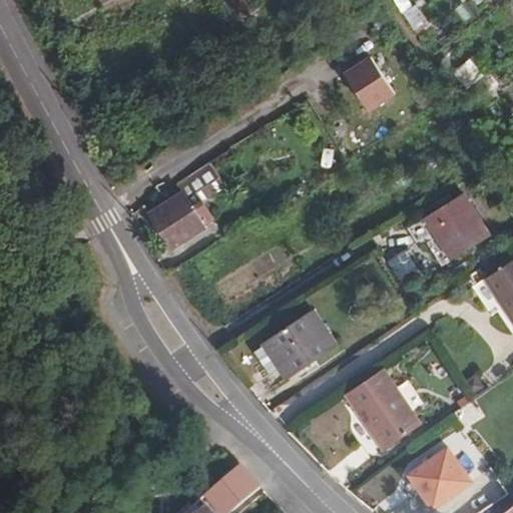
[(392,64),(364,83),(386,116),(415,97),(392,64)]
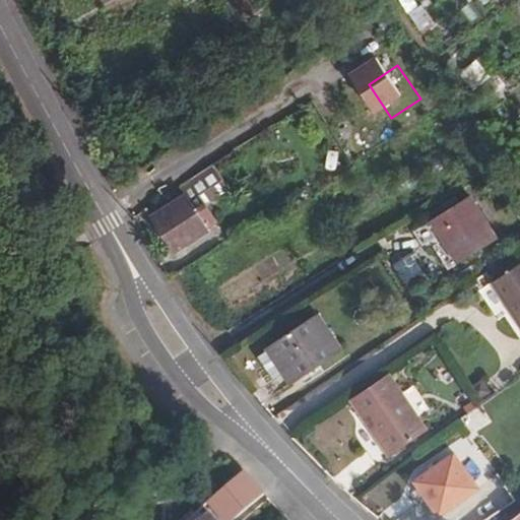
[(209,164),(179,184),(184,192),(196,209),(205,204),(226,190),(209,164)]
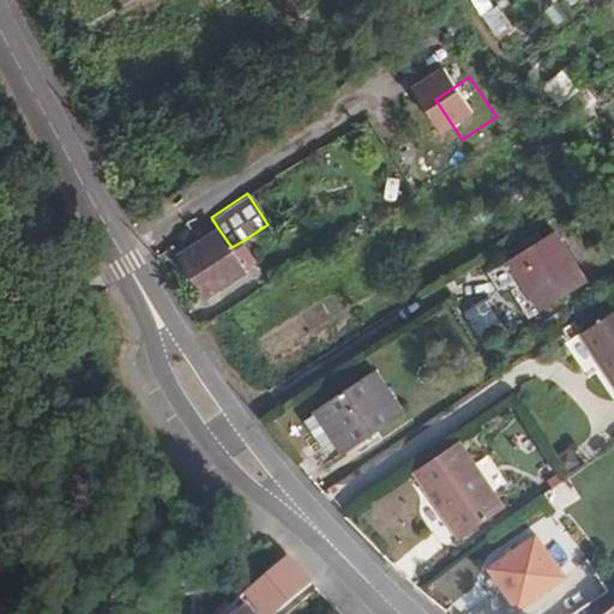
[(232,247),(217,227),(178,253),(204,295),(245,269),(244,268),(253,260),(242,241),(232,247)]
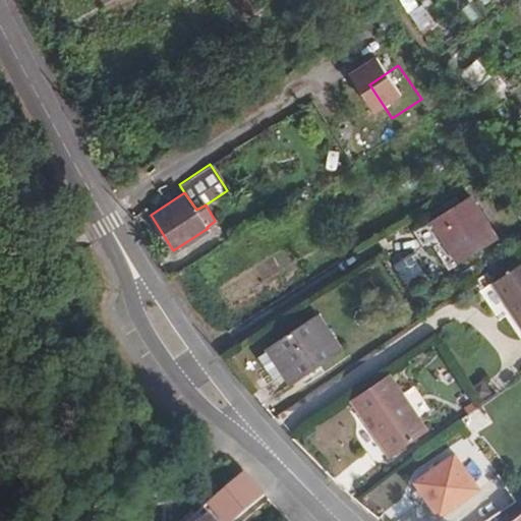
[(468,194),(430,219),(441,233),(443,237),(431,245),(448,269),(496,237),(468,194)]
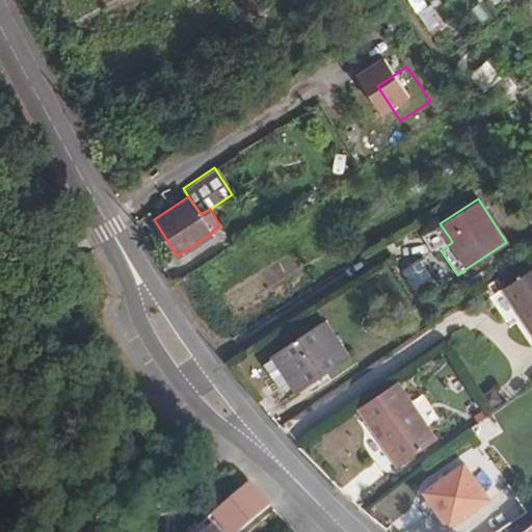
[(450,238),(440,223),(420,237),(430,250),(450,238)]
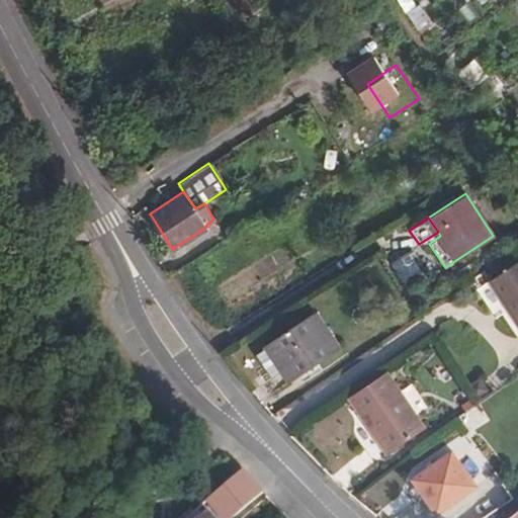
[(517,261),(488,282),(497,295),(517,279),(517,261)]
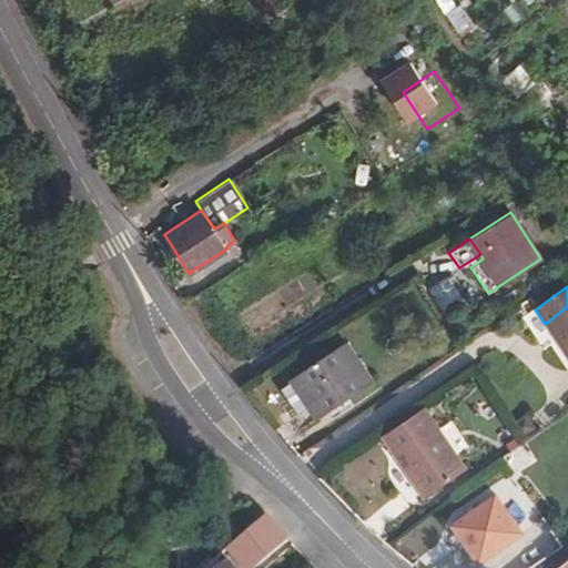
[(567,306),(545,324),(567,358),(567,306)]
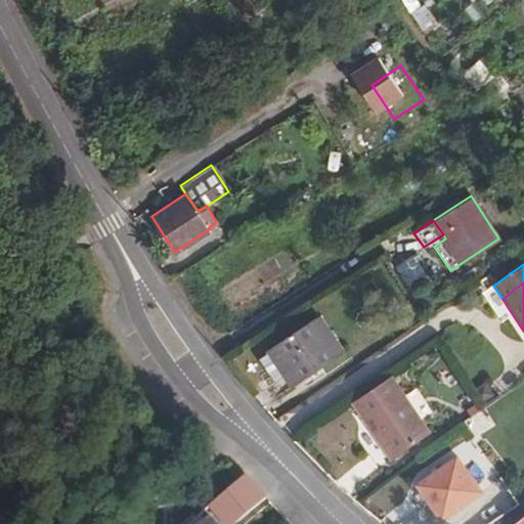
[(266,349),(267,350),(281,374),(291,387),(343,353),(318,315),(266,349)]
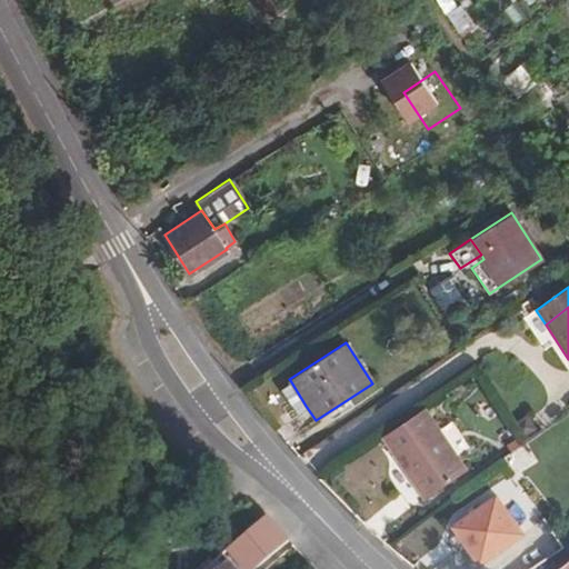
[(306,406),(290,380),(278,389),(293,415),(306,406)]
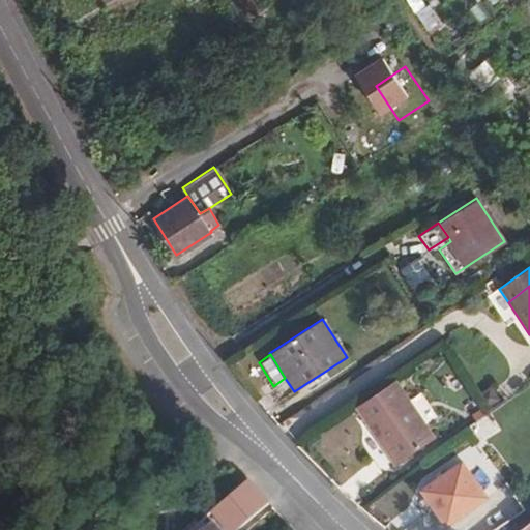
[(392,381),(353,407),(392,464),(431,437),(392,381)]
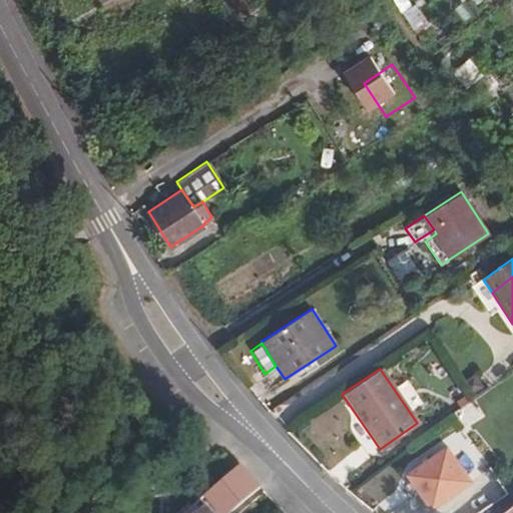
[(445,445),(407,473),(431,506),(470,478),(445,445)]
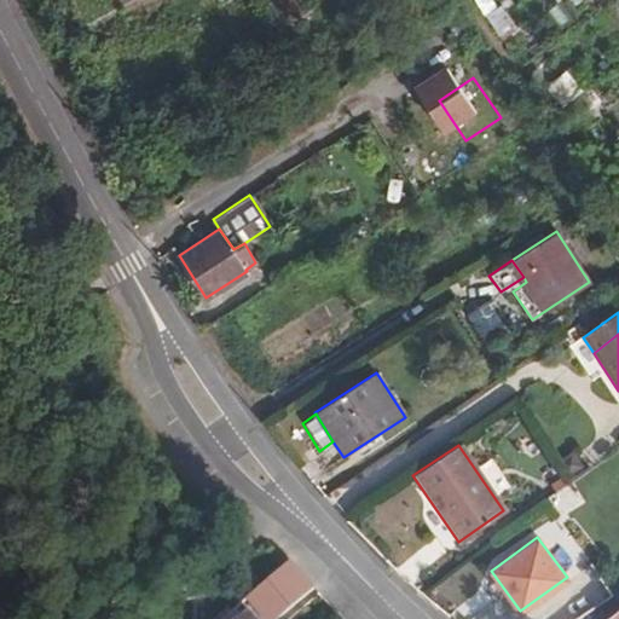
[(290,560),(235,607),(239,613),(232,618),(273,618),(313,584),(290,560)]
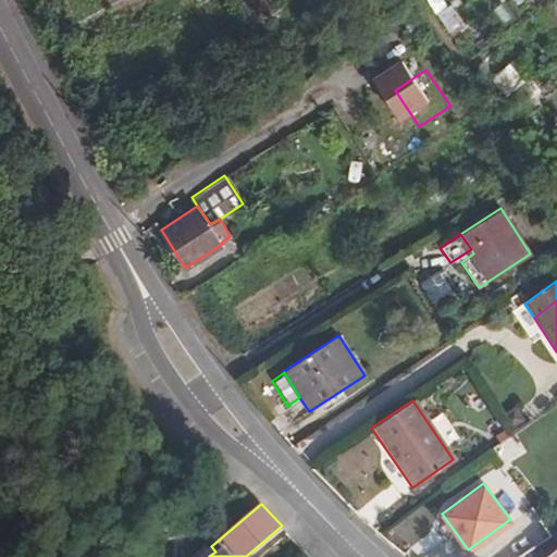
[(556,556),(556,546),(545,556),(544,556),(556,556)]
